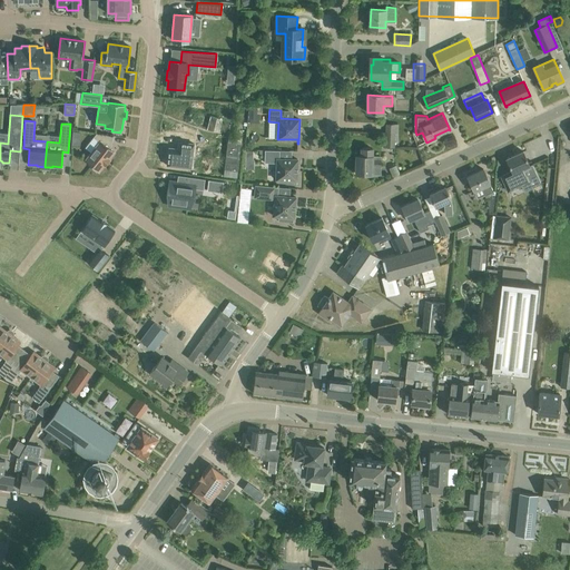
[(399,124),(385,124),(385,133),(395,133),(397,134),(399,124)]
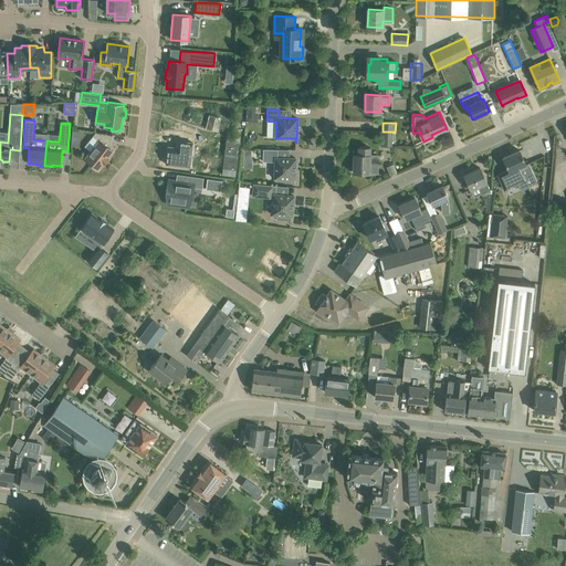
[(392,132),(383,132),(383,146),(392,146),(392,132)]
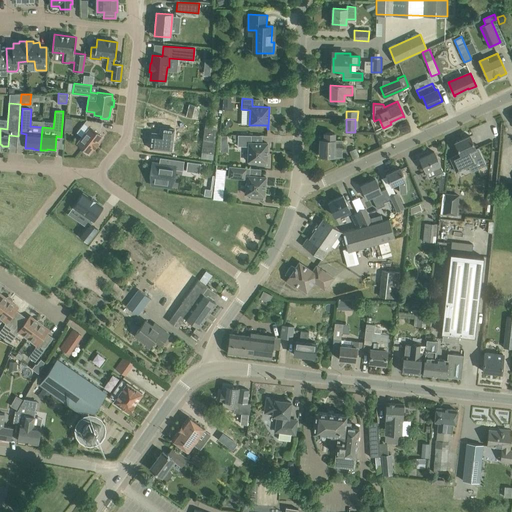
[(77,144),(84,149),(83,151),(87,154),(88,152),(89,154),(94,148),(95,148),(99,143),(98,142),(103,136),(96,131),(97,129),(100,130),(102,122),(87,120),(84,123),(90,127),(77,144)]
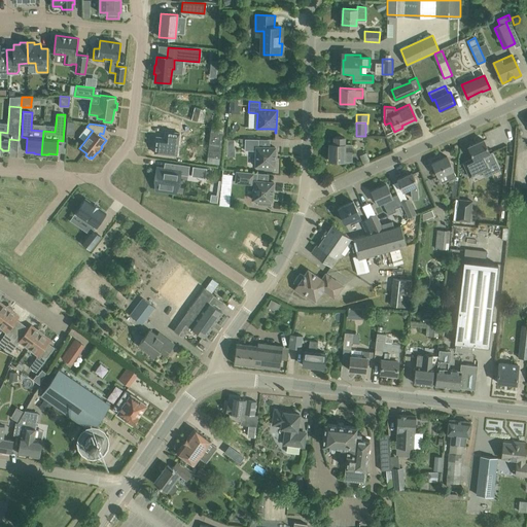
[(156,136),(154,152),(177,155),(179,133),(165,131),(165,137),(156,136)]
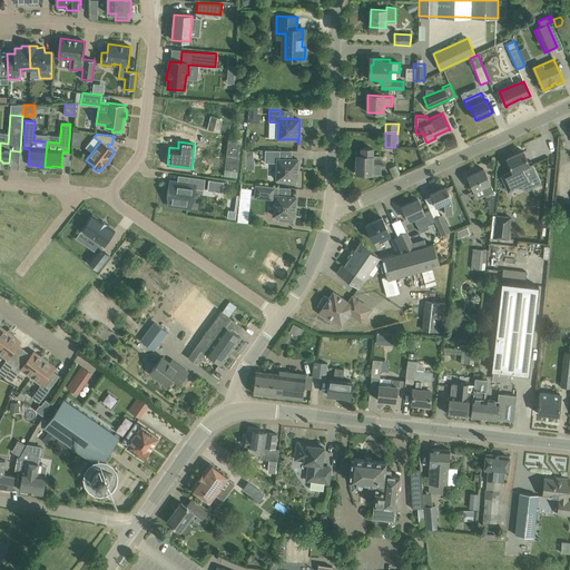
[(361,156),(356,155),(356,174),(373,174),(373,167),(381,167),(381,159),(373,158),(373,148),(361,148),(361,156)]
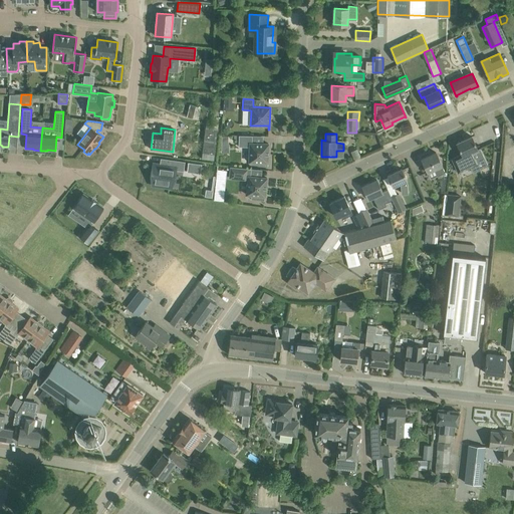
[(252,144),(252,136),(239,136),(239,147),(250,147),(249,162),(267,163),(267,167),(268,167),(268,144),(252,144)]
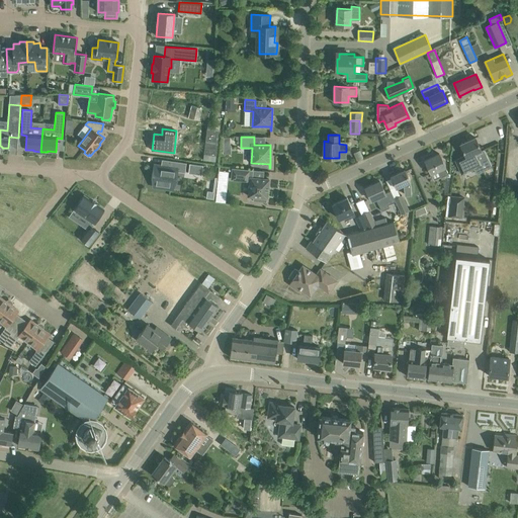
[(455,160),(461,174),(481,165),(476,154),(482,151),(476,138),(460,144),(465,156),(455,160)]
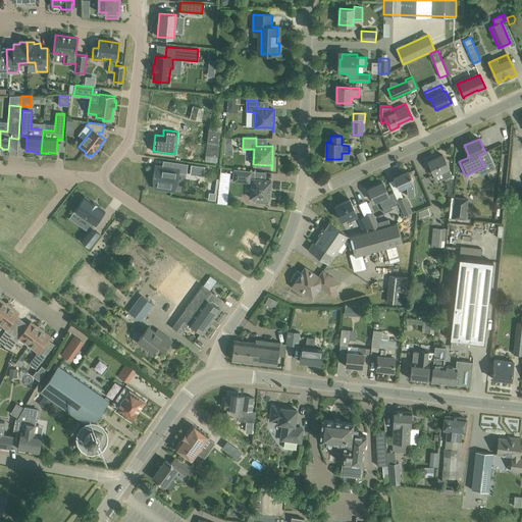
[(428,161),(433,174),(441,171),(445,178),(452,175),(442,155),(428,161)]
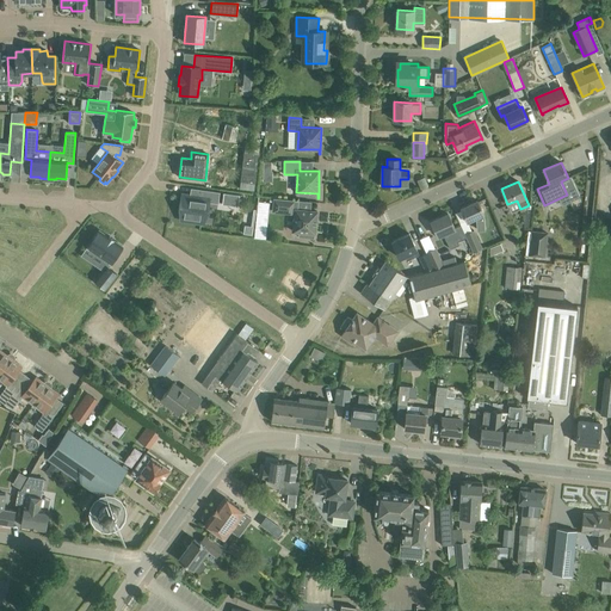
[(183,193),(180,207),(183,208),(181,220),(201,223),(202,210),(207,210),(208,202),(218,204),(220,192),(204,190),(203,197),(183,193)]
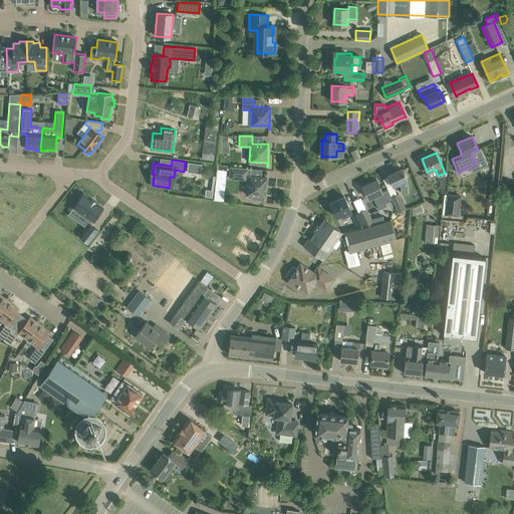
[(188,163),(187,172),(200,174),(202,164),(188,163)]
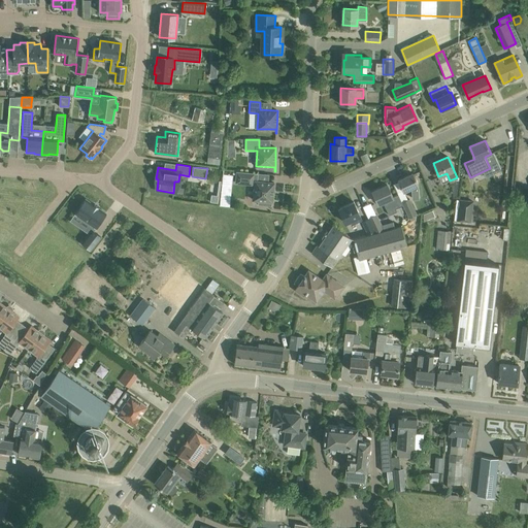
[(236,171),(235,183),(255,185),(253,200),(258,200),(257,204),(272,205),(274,183),(257,180),(258,173),(236,171)]
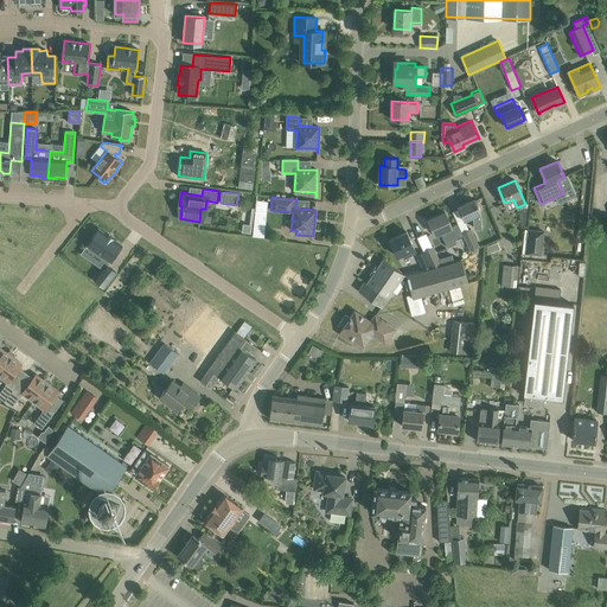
[(479,212),(480,212),(474,199),(458,206),(464,219),(473,216),(474,228),(481,227),(479,212)]
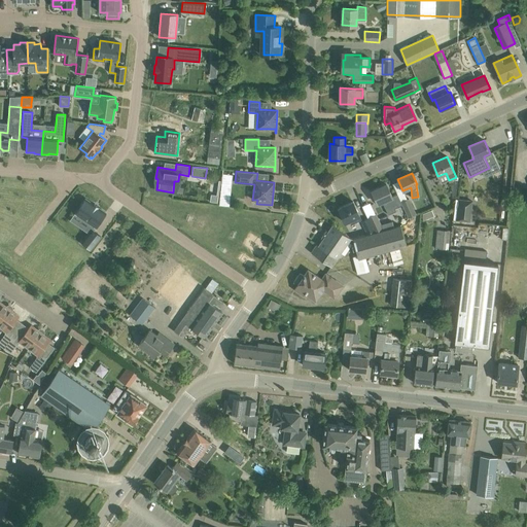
[(372,190),(378,204),(382,202),(388,214),(396,211),(394,208),(402,205),(397,192),(391,196),(386,184),(372,190)]
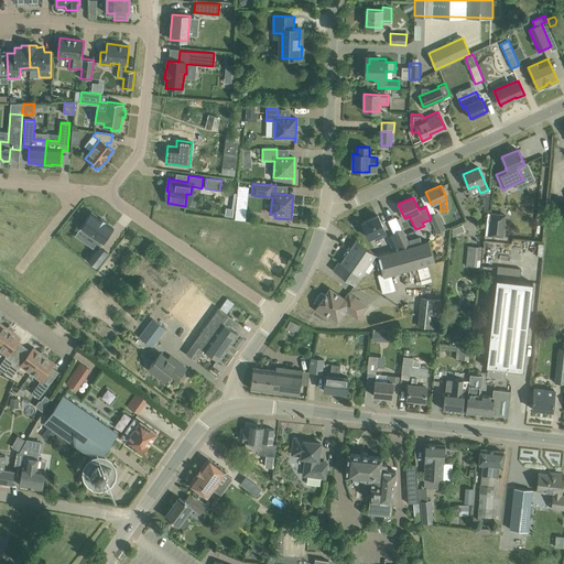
[(236,209),(235,219),(245,220),(246,210),(236,209)]
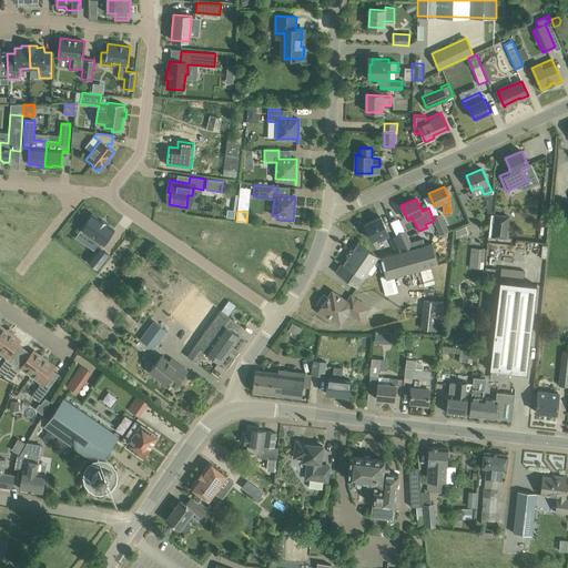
[(490,236),(506,237),(509,215),(494,213),(490,236)]
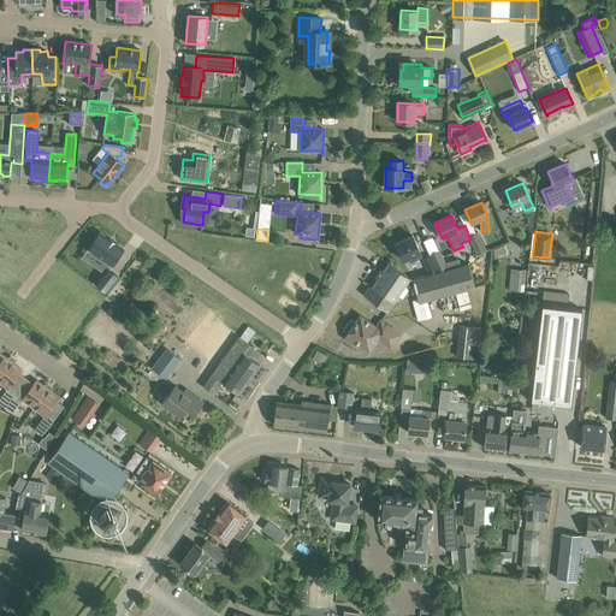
[(100,232),(87,250),(102,261),(98,268),(104,273),(95,283),(106,291),(118,276),(110,270),(124,248),(114,242),(116,241),(110,237),(110,238),(100,232)]
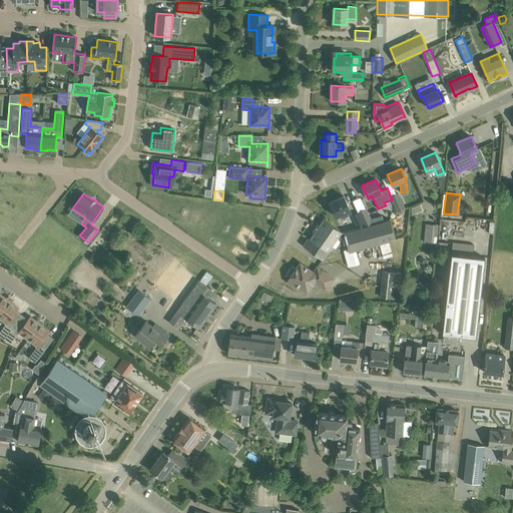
[(391,196),(397,211),(405,208),(398,193),(391,196)]
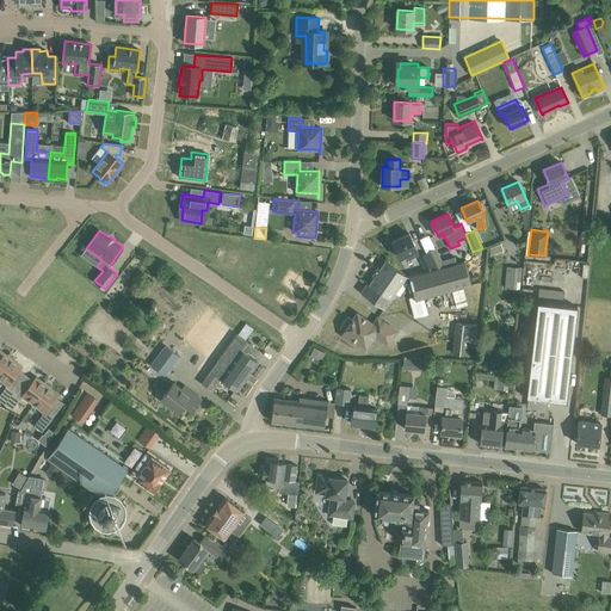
[(409,233),(392,241),(393,242),(395,248),(402,263),(419,254),(409,233)]
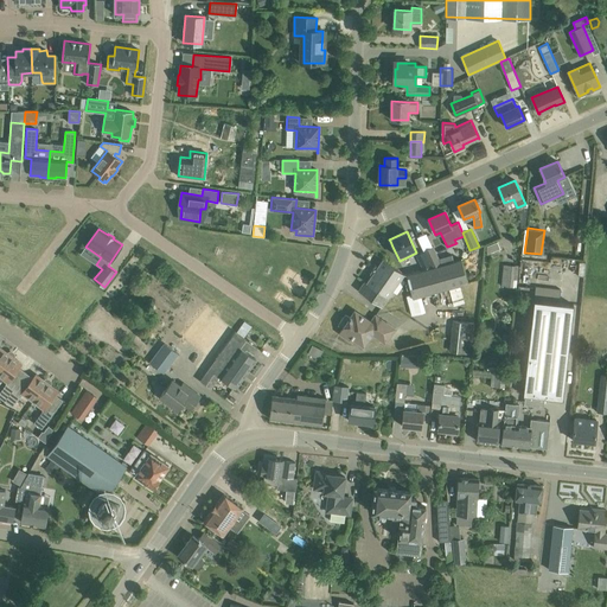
[(487,253),(500,249),(498,242),(485,246),(487,253)]
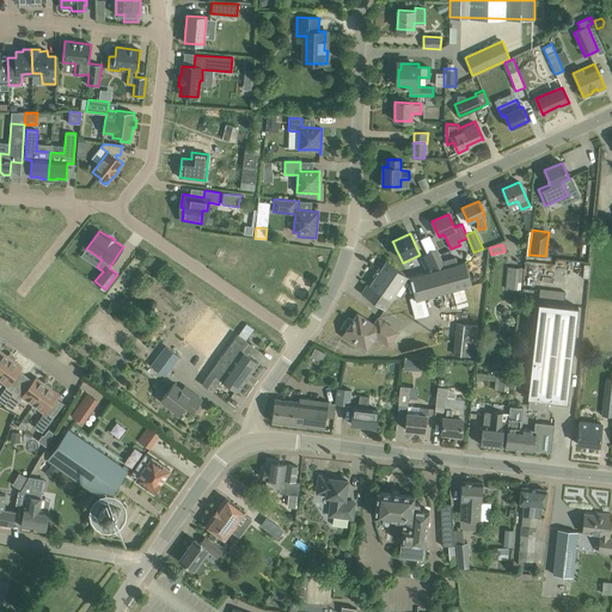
[(427,252),(434,270),(445,268),(435,248),(427,252)]
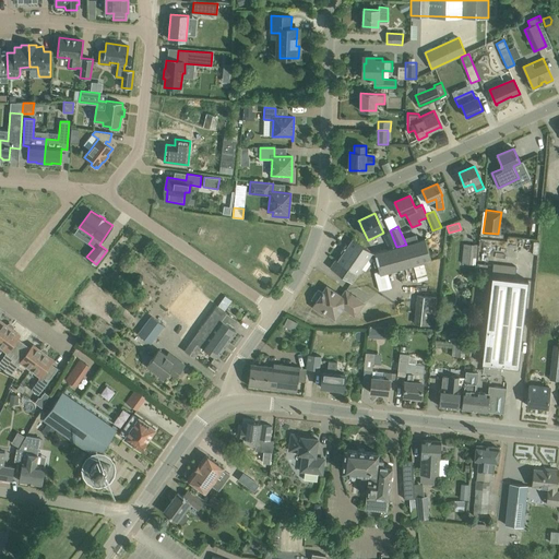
[(390,230),(382,234),(389,249),(396,247),(390,230)]
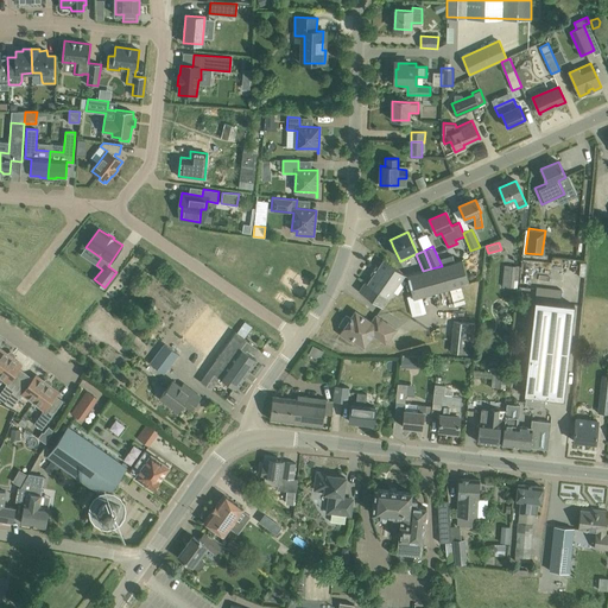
[(361,292),(382,306),(405,274),(384,259),(379,267),(377,266),(371,274),(373,276),(367,284),(365,283),(360,290),(362,291),(361,292)]
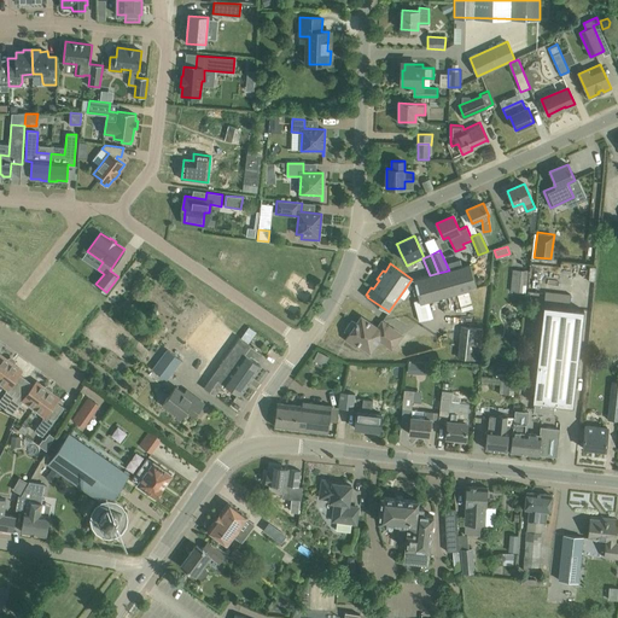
[(414,280),(420,303),(476,287),(470,264),(449,270),(438,273),(414,280)]
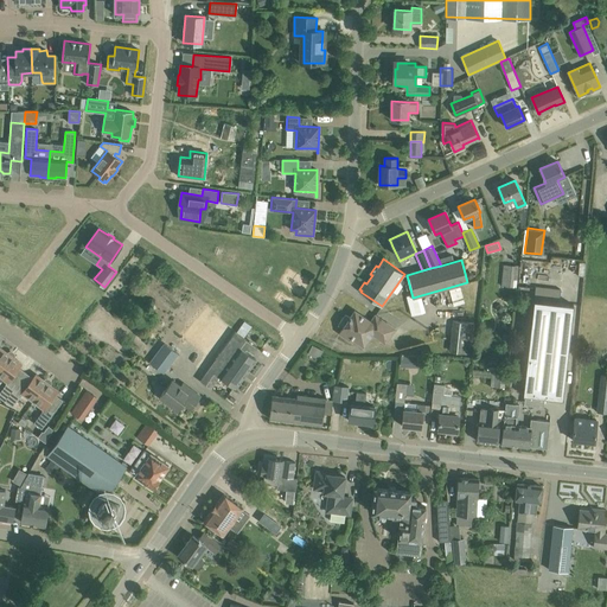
[(500,286),(516,287),(518,266),(503,264),(500,286)]
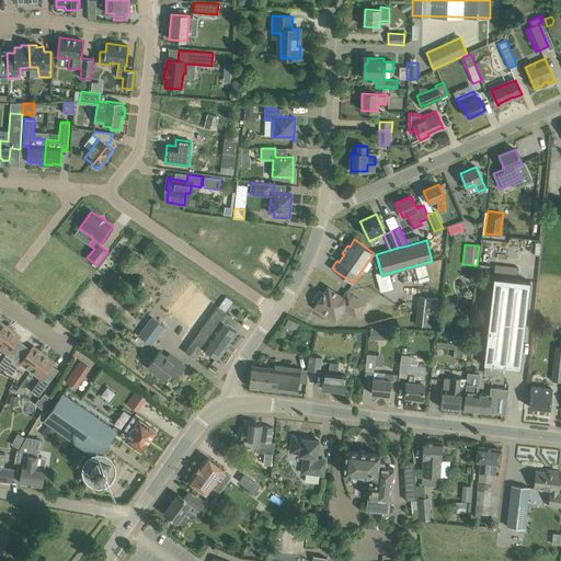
[(528,282),(516,281),(518,267),(494,265),(483,364),(519,368),(528,282)]
